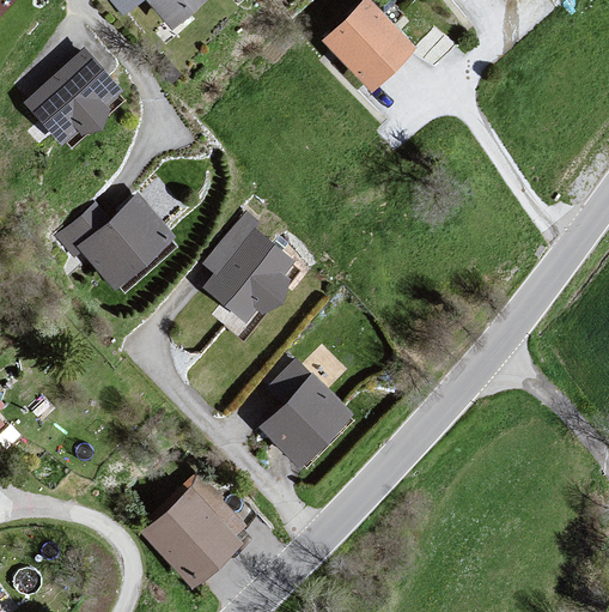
[(144,0),(172,31),(208,0),(144,0)]
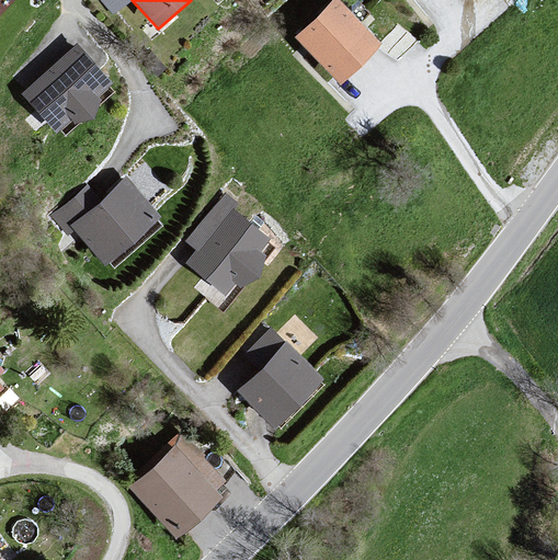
[(379,45),(333,0),(295,37),(338,82),(379,45)]
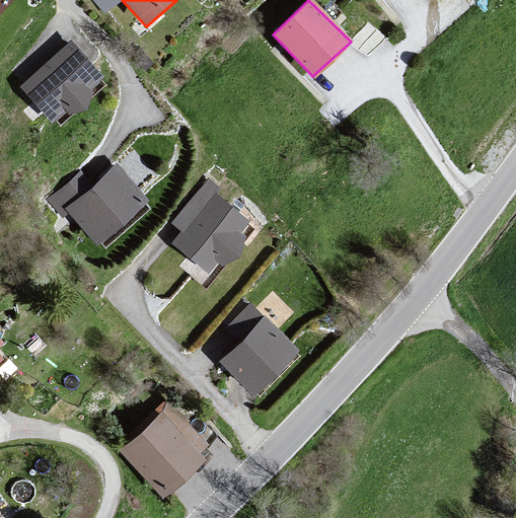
[(71,44),(19,86),(52,123),(66,113),(78,112),(91,107),(93,101),(93,90),(103,77),(71,44)]
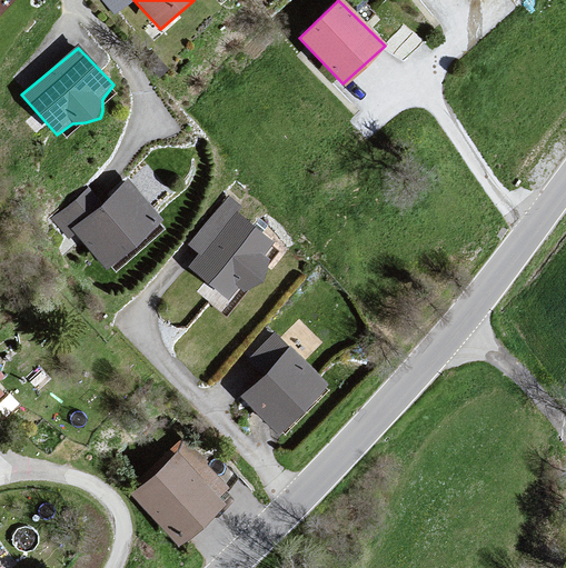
[(125,186),(71,228),(107,268),(159,223),(125,186)]
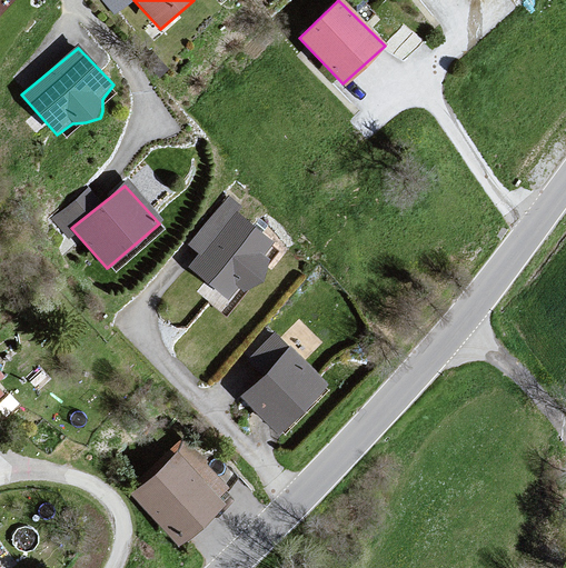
[(230,193),(182,246),(195,256),(187,265),(225,297),(239,287),(266,276),(260,269),(264,259),(270,243),(236,211),(230,193)]
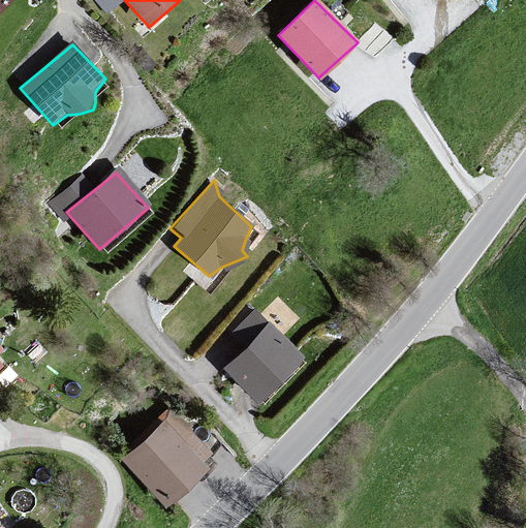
[(301,356),(256,310),(234,332),(248,347),(227,367),(258,398),(301,356)]
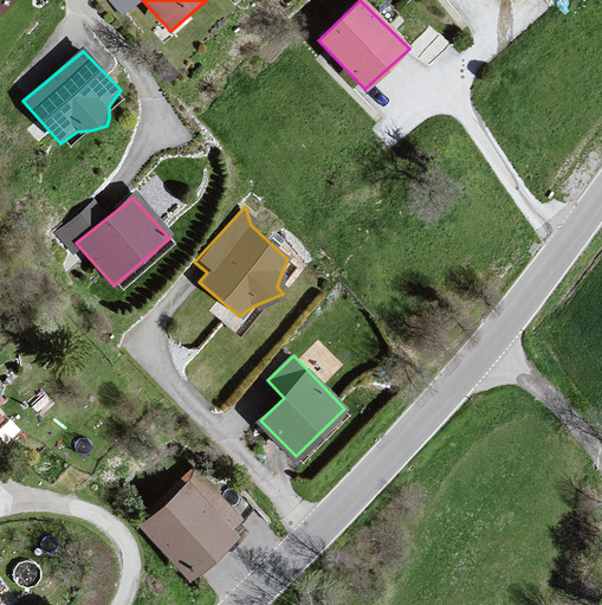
[(194,469),(135,526),(191,577),(239,531),(194,469)]
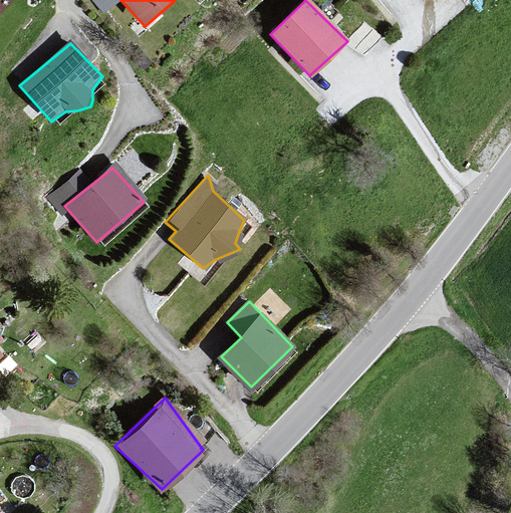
All buildings are outlined.
